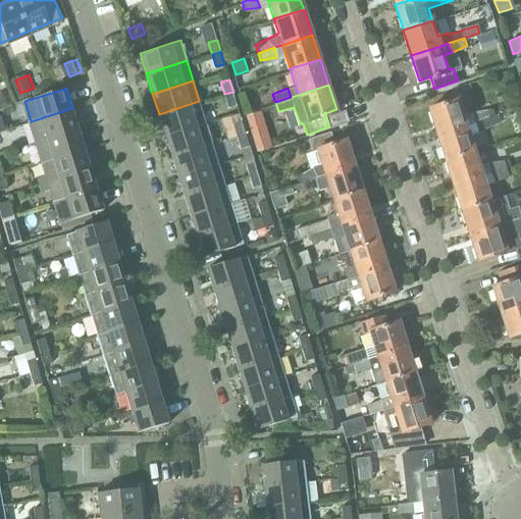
[(9,90),(0,94),(0,104),(13,99),(9,90)]
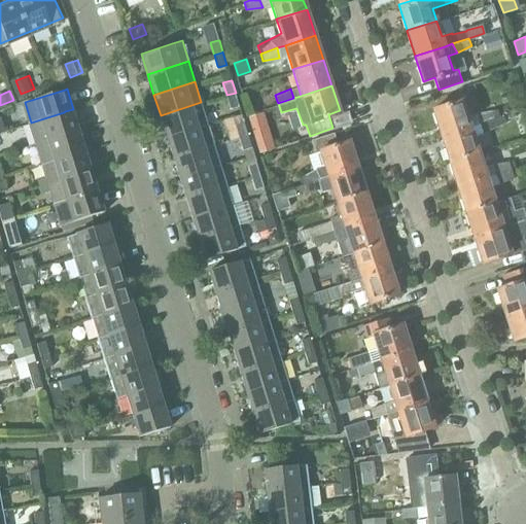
[(238,105),(239,105),(236,94),(236,93),(226,95),(226,97),(230,104),(231,107),(238,105)]
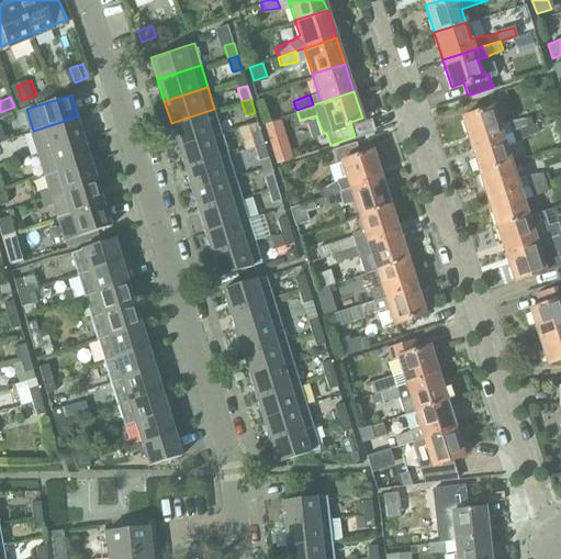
[(493,105),(461,115),(470,144),(533,123),(529,115),(527,115),(508,119),(498,122),(497,121),(493,105)]
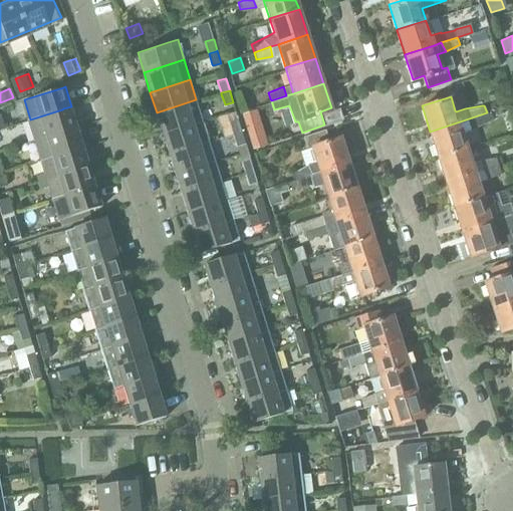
[(163,133),(203,119),(196,99),(157,112),(163,133)]
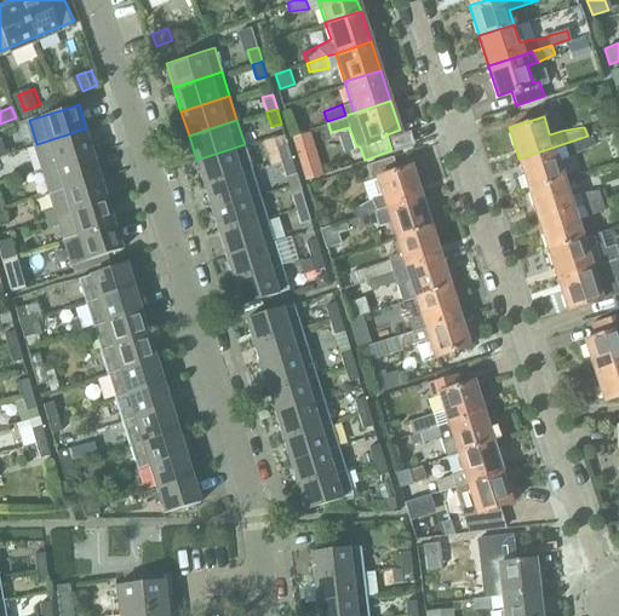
[(75,132),(36,144),(44,167),(75,157),(76,157),(93,151),(86,128),(76,131),(75,132)]
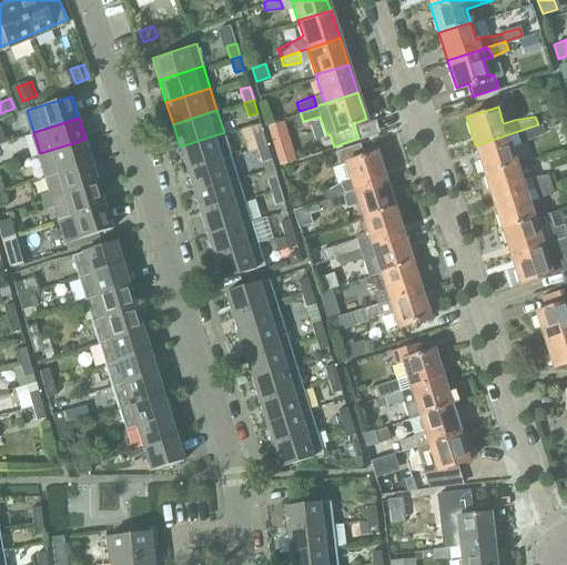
[(283,119),(270,122),(273,135),(286,131),(283,119)]
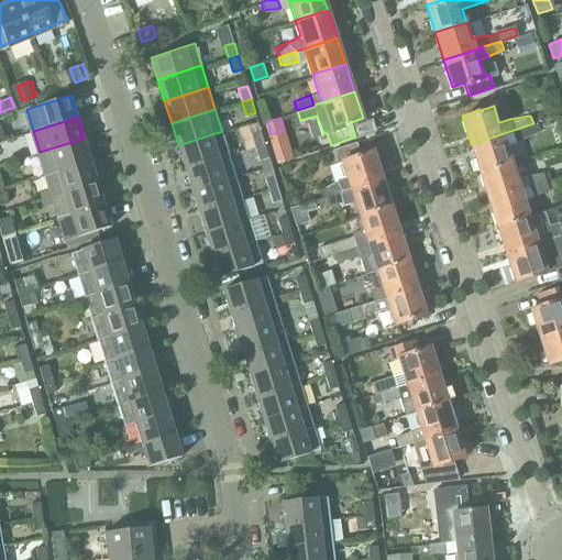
[(533,123),(471,144),(480,172),(511,161),(506,144),(514,141),(540,130),(538,122),(535,123),(533,123)]
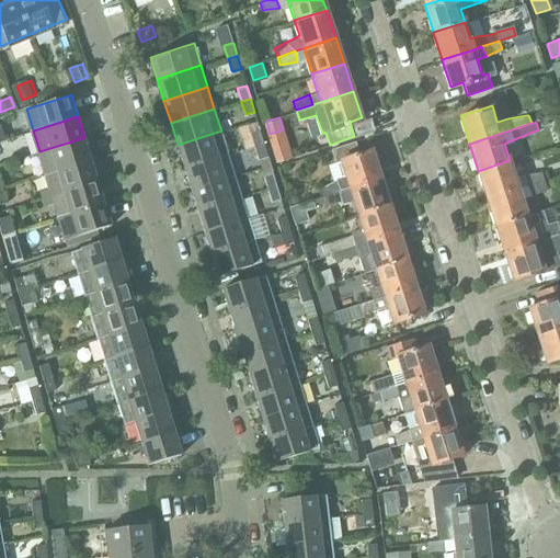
[(255,145),(264,141),(260,128),(259,129),(252,132),(255,145)]
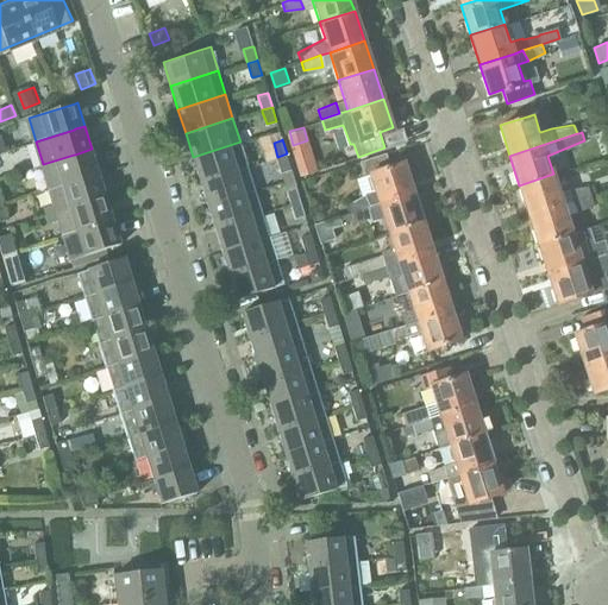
[(200,181),(248,165),(240,142),(193,157),(200,181)]
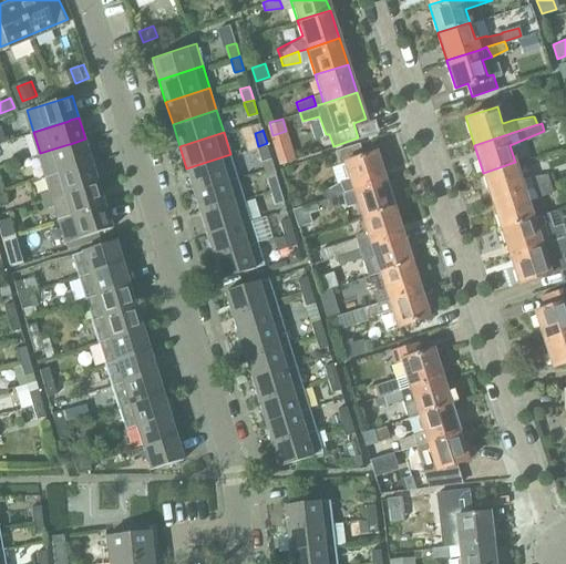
[(69,144),(40,153),(47,175),(69,168),(70,167),(92,161),(85,139),(70,144),(69,144)]
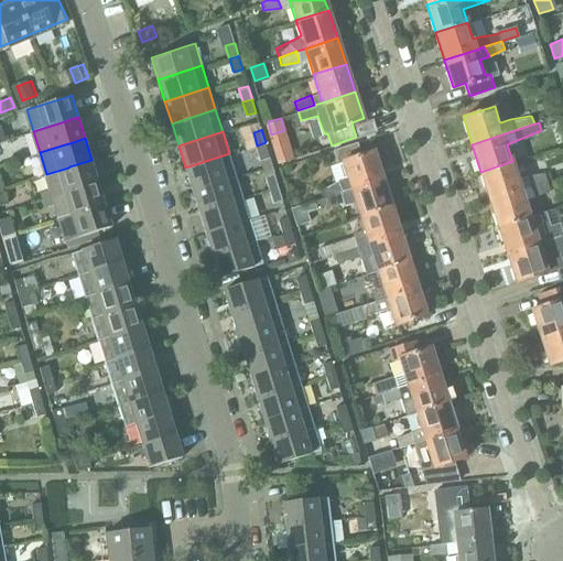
[(338,180),(324,187),(326,195),(382,177),(381,174),(372,148),(361,151),(358,141),(334,149),(338,162),(342,161),(346,174),(346,176),(338,180)]
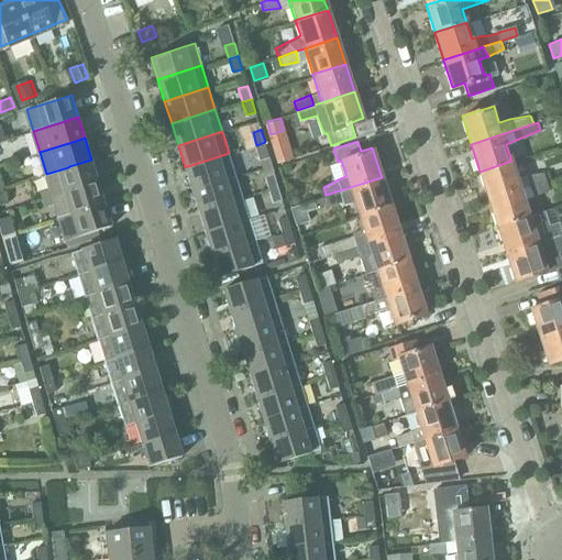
[(267,155),(268,155),(265,142),(256,145),(260,154),(261,157),(267,155)]
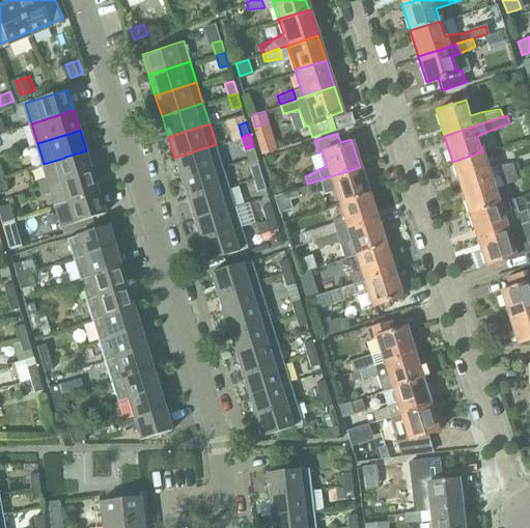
[(180,177),(222,164),(216,144),(174,158),(180,177)]
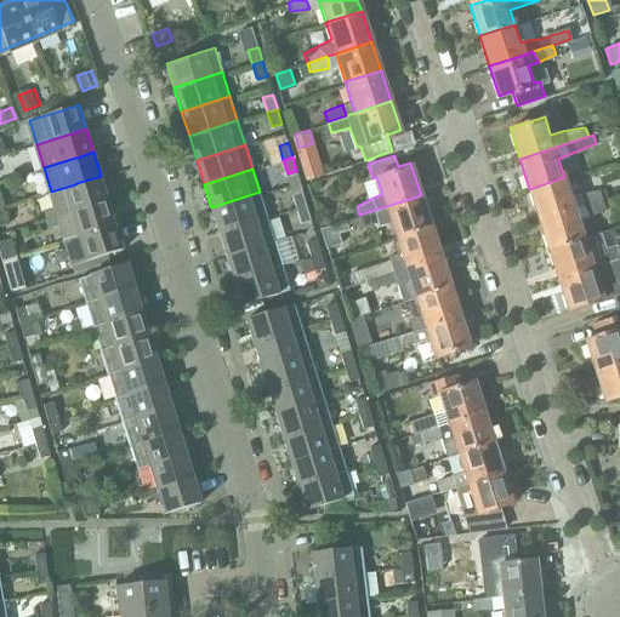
[(46,209),(49,217),(77,209),(108,199),(101,176),(77,183),(75,184),(51,192),(56,206),(46,209)]
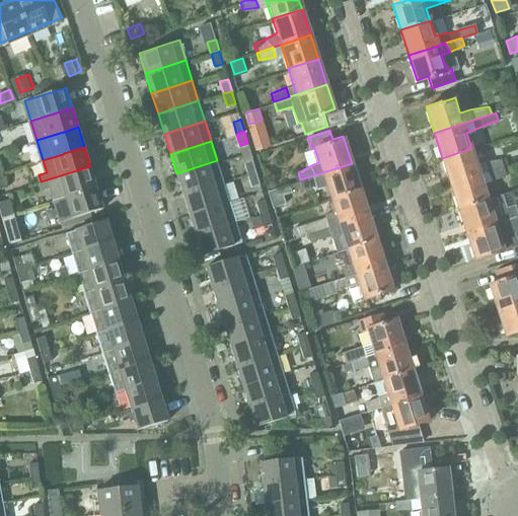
[(471,148),(442,158),(450,182),(501,165),(499,157),(483,160),(475,162),(471,148)]
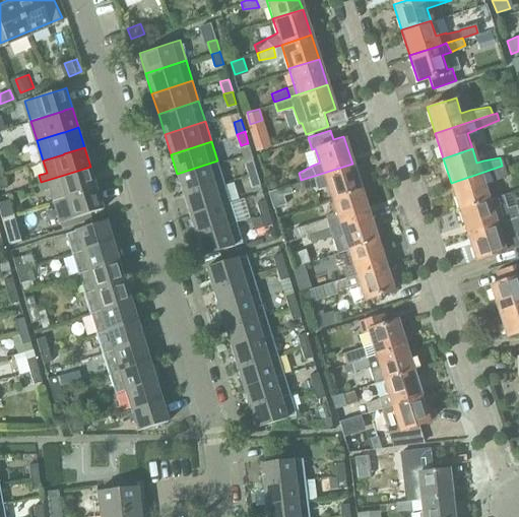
[(248,173),(248,175),(256,172),(257,172),(253,159),(252,159),(244,163),(248,173)]
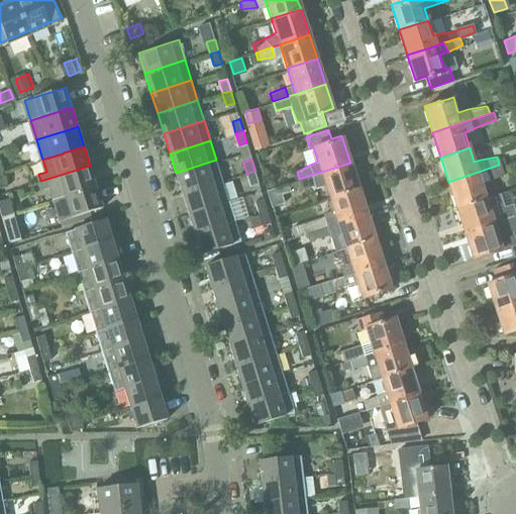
[(182,193),(222,180),(216,160),(176,173),(182,193)]
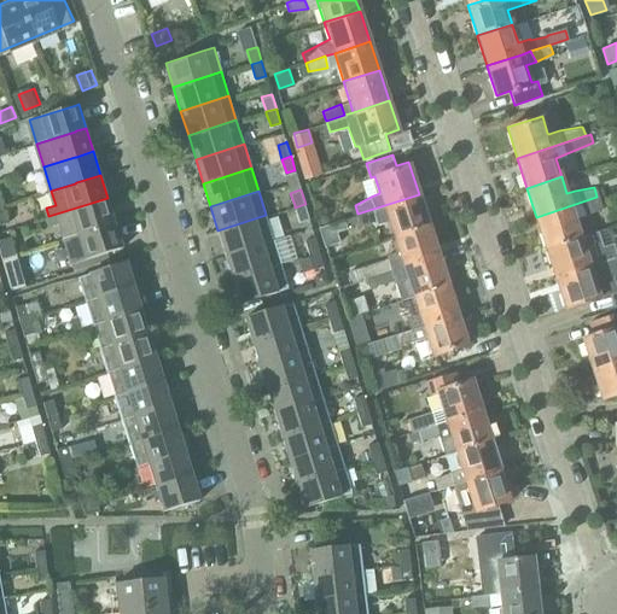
[(419,194),(358,214),(361,223),(377,221),(378,223),(389,220),(393,234),(428,222),(419,194)]
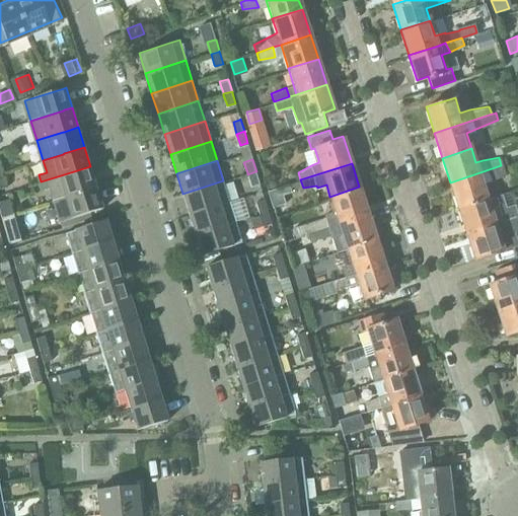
[(501,165),(450,182),(458,208),(487,198),(483,182),(490,180),(504,173),(501,165)]
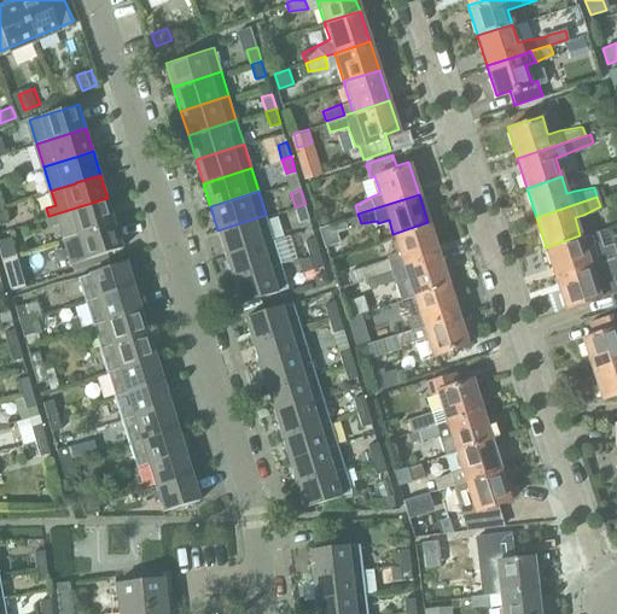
[(60,222),(65,238),(76,234),(115,222),(108,198),(76,208),(48,216),(52,224),(60,222)]
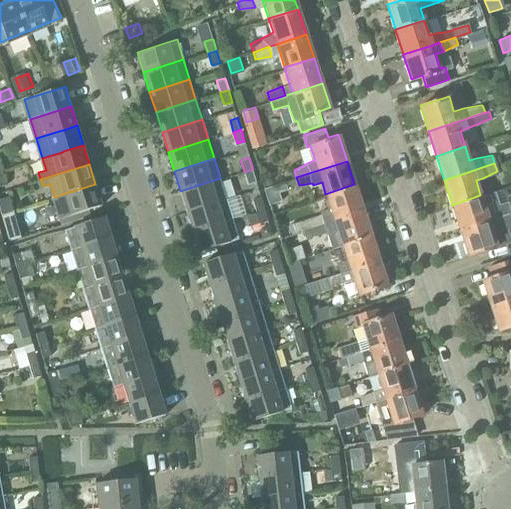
[(257,181),(253,169),(252,169),(244,172),(247,180),(248,184),(257,181)]
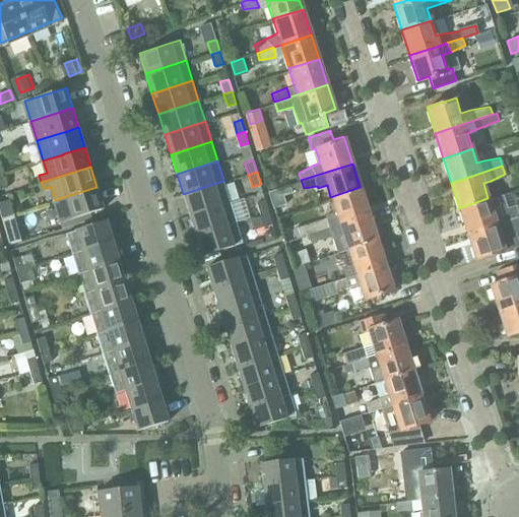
[(189,213),(230,201),(223,181),(183,194),(189,213)]
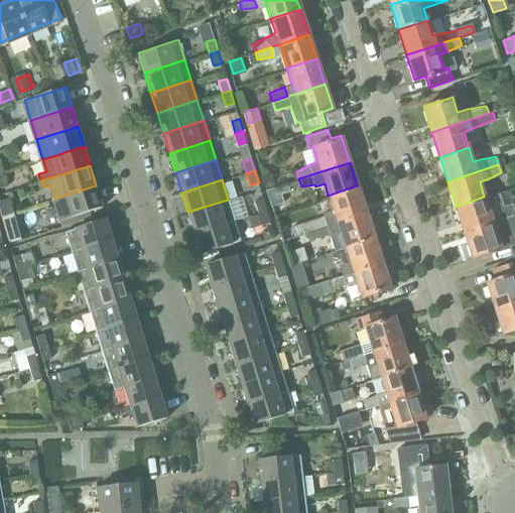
[(63,196),(54,199),(60,219),(62,225),(63,224),(92,216),(90,210),(102,206),(96,185),(63,196)]
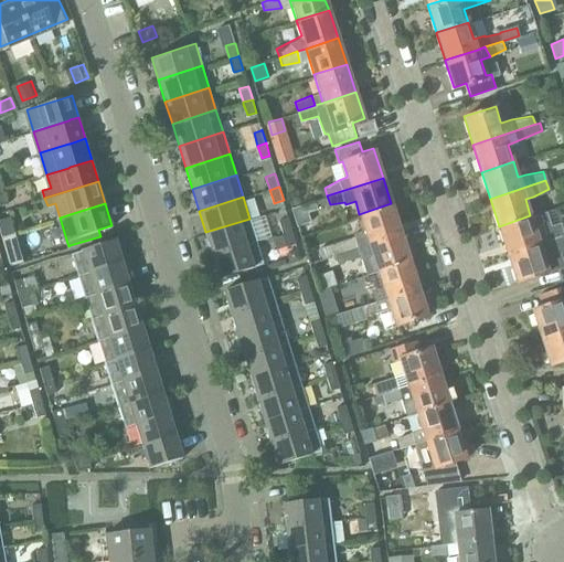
[(306,203),(293,207),(298,224),(311,220),(306,203)]
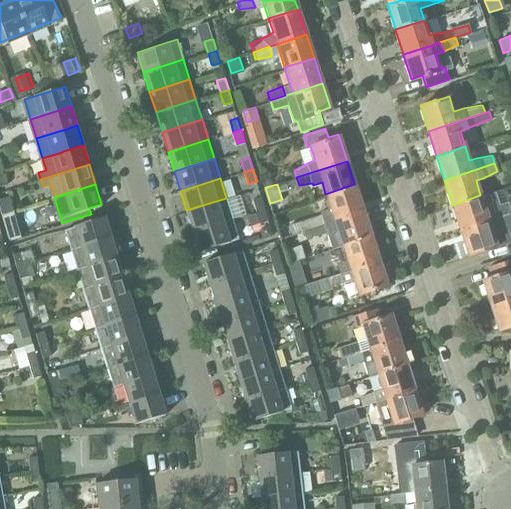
[(320,212),(288,223),(292,232),(304,229),(311,226),(318,224),(324,222),(333,219),(362,209),(354,184),(325,194),(330,206),(319,209),(320,212)]
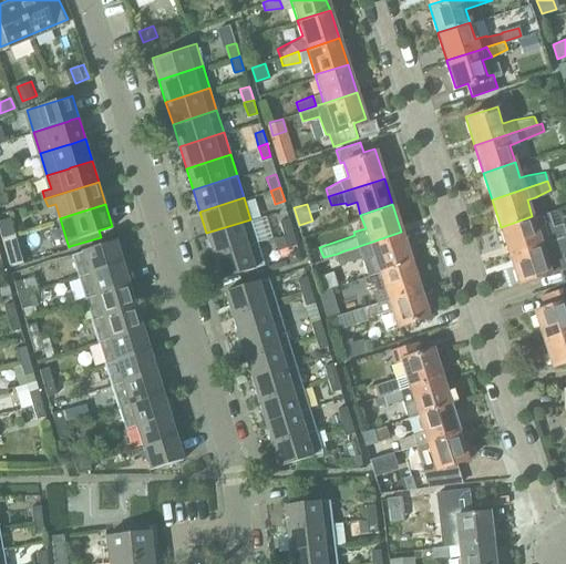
[(532,216),(501,227),(510,255),(565,237),(565,222),(562,224),(562,223),(553,226),(547,212),(532,216)]
